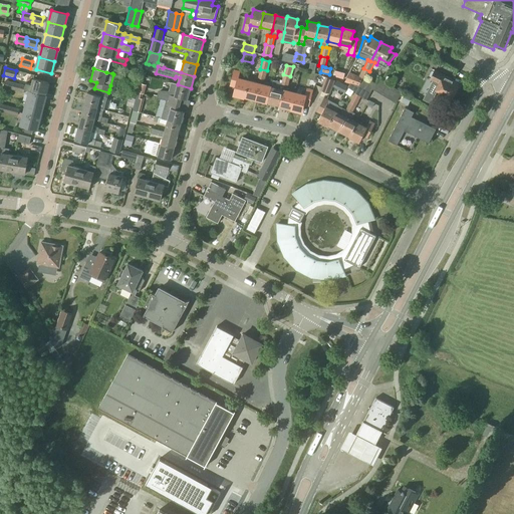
[(368,73),(369,71),(363,68),(358,76),(362,78),(368,81),(371,75),(368,73)]
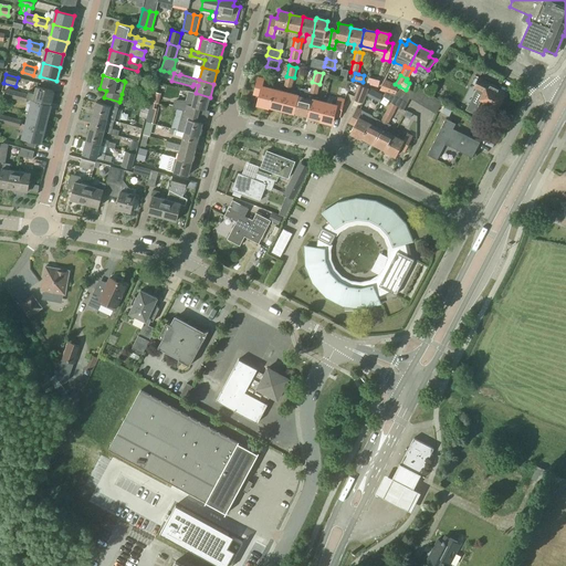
[(292,88),(294,77),(286,76),(283,86),(292,88)]
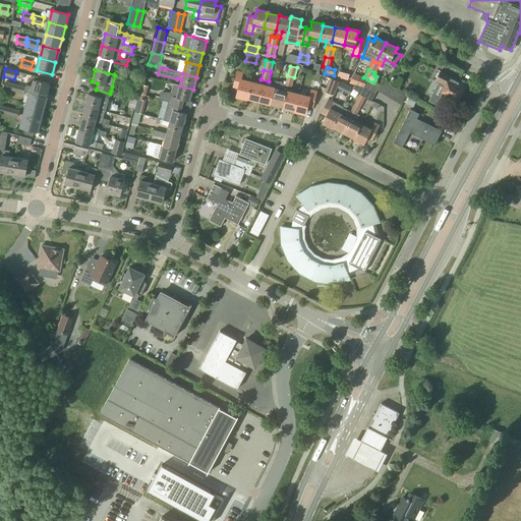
[(248,98),(251,82),(241,80),(243,72),(237,71),(233,88),(238,89),(236,96),(247,99),(248,98)]
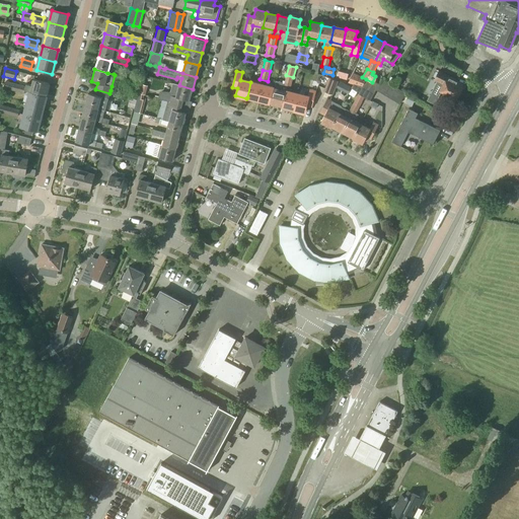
[(456,98),(462,86),(454,82),(456,79),(438,71),(433,80),(443,85),(440,90),(456,98)]
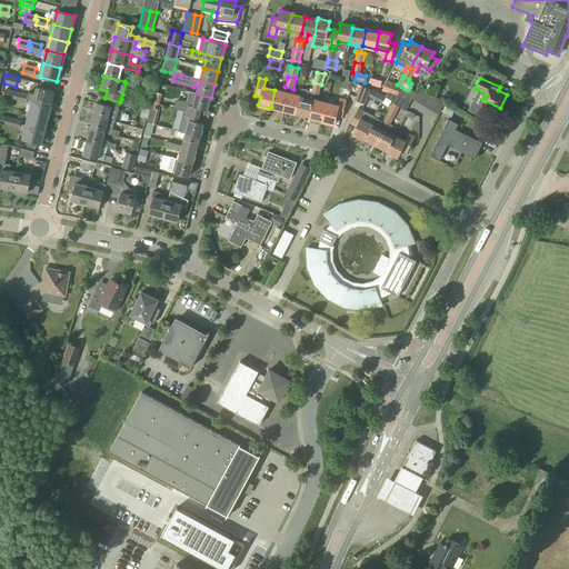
[(395,83),(387,80),(383,89),(382,91),(387,93),(390,93),(395,83)]
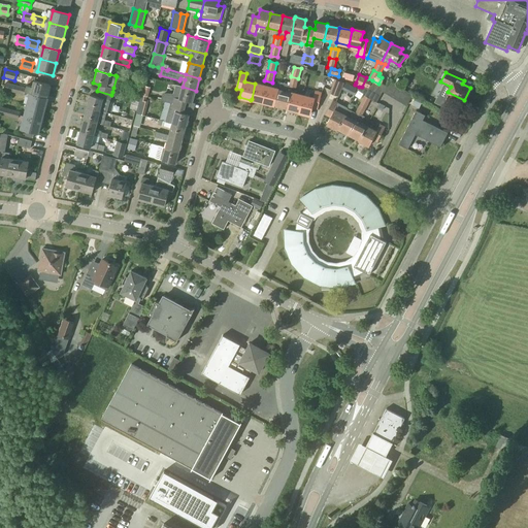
[(296,89),(298,78),(291,76),(289,86),(292,88),(296,89)]
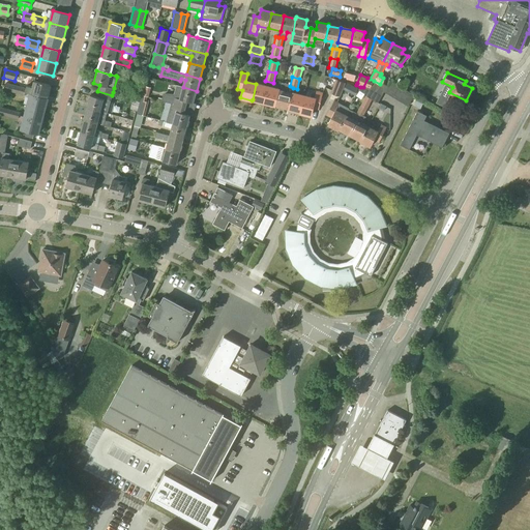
[(335,79),(331,90),(330,93),(341,97),(345,83),(335,79)]
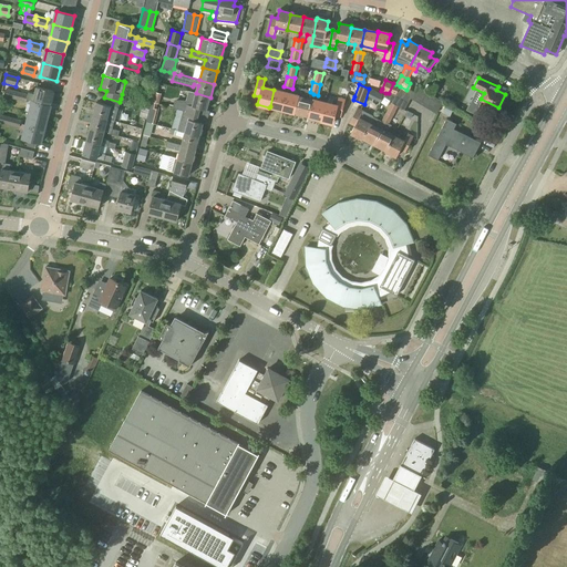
[(50,105),(53,92),(37,86),(34,93),(29,92),(28,94),(16,91),(14,95),(17,96),(16,100),(26,103),(27,99),(33,101),(50,105)]
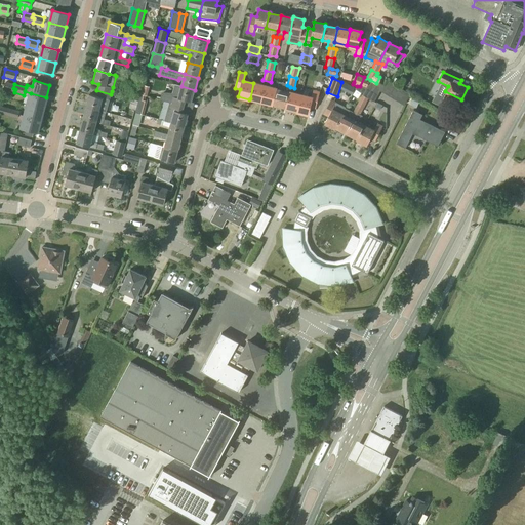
[(384,86),(376,83),(370,80),(366,88),(365,88),(365,89),(368,90),(377,96),(380,91),(380,92),(384,86)]
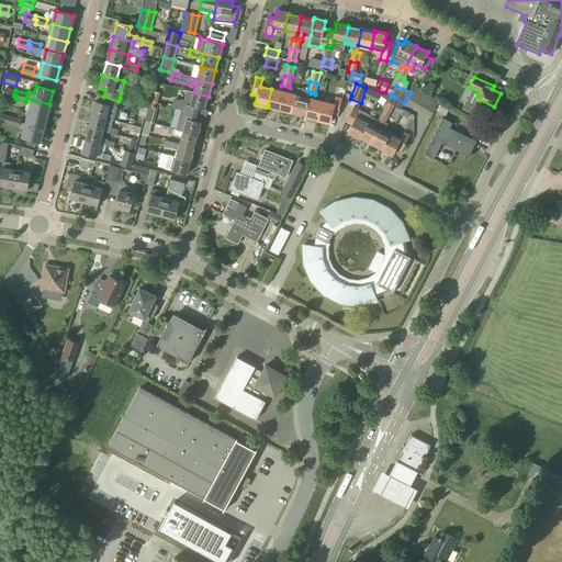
[(411,92),(407,99),(433,113),(439,101),(415,87),(411,92)]
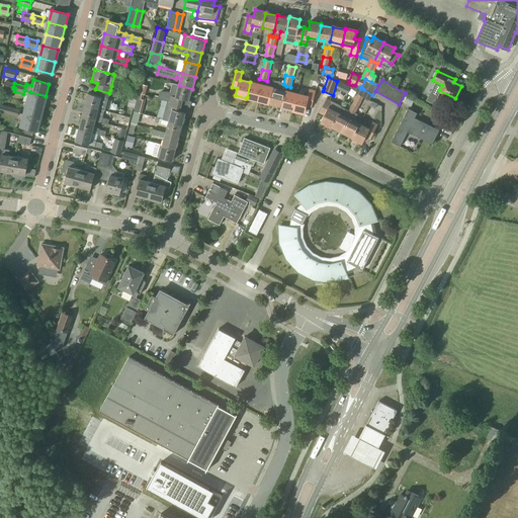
[(13,87),(14,83),(5,81),(3,88),(14,91),(15,88),(13,87)]
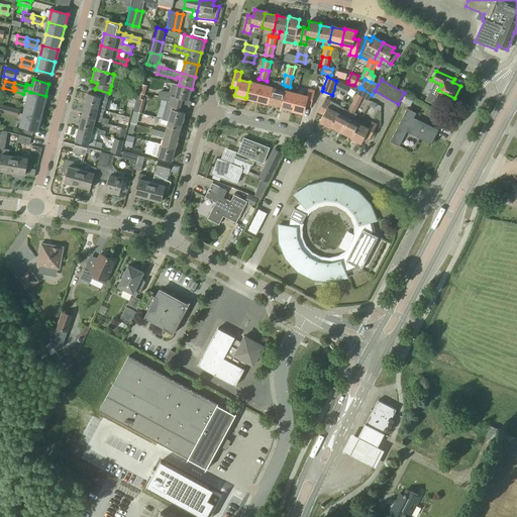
[(257,100),(262,85),(249,82),(246,97),(257,100)]
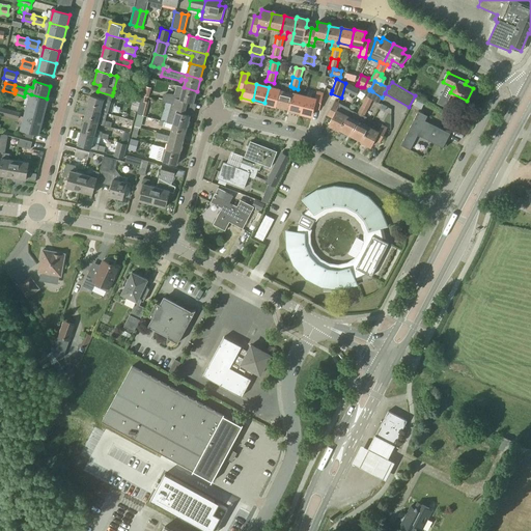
[(193,104),(197,91),(176,85),(174,94),(165,94),(163,102),(171,104),(172,104),(186,108),(188,102),(193,104)]
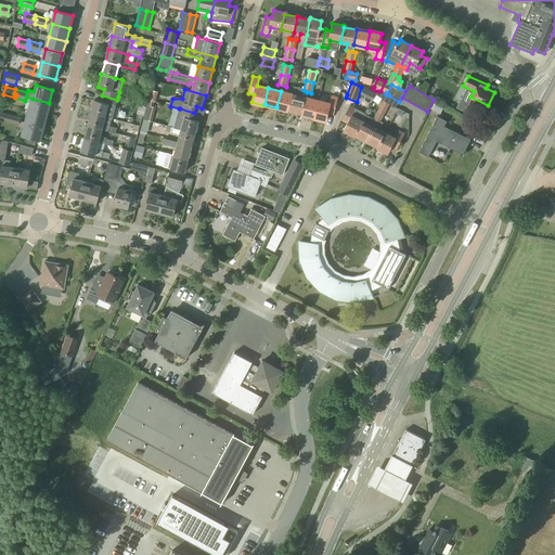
[(307,92),(304,90),(301,90),(299,97),(293,94),(289,111),(301,114),(306,98),(307,92)]
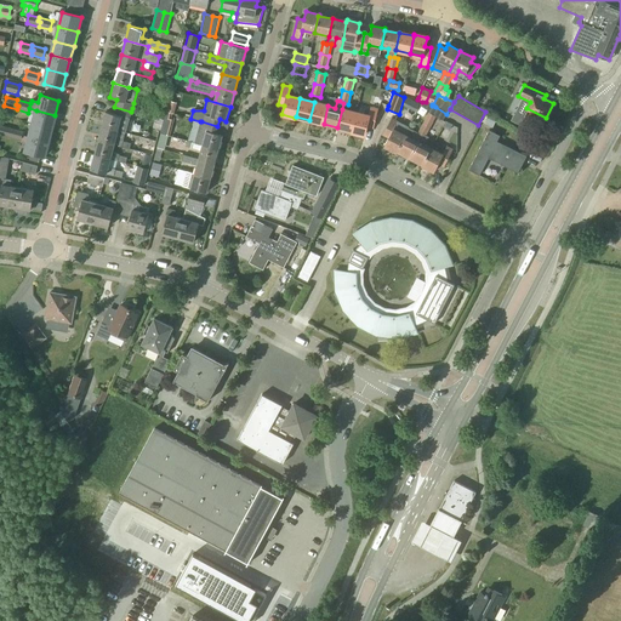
[(324,124),(328,106),(314,102),(309,120),(324,124)]
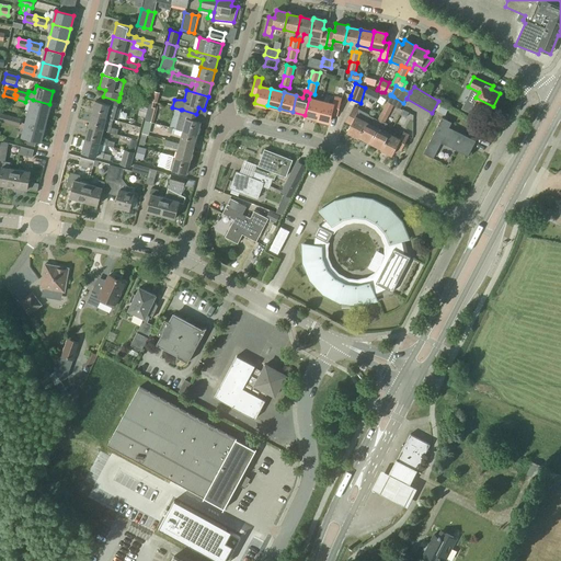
[(390,95),(390,94),(385,92),(381,92),(379,95),(388,100),(387,102),(381,112),(389,115),(391,110),(393,105),(390,104),(393,96),(390,95)]
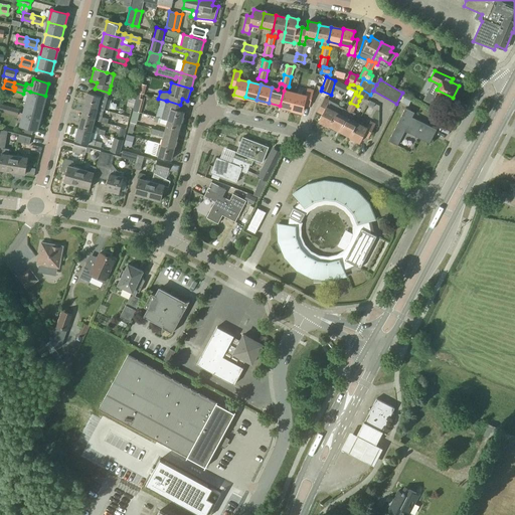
[(108,99),(109,93),(95,89),(94,95),(88,93),(84,105),(98,109),(101,97),(108,99)]
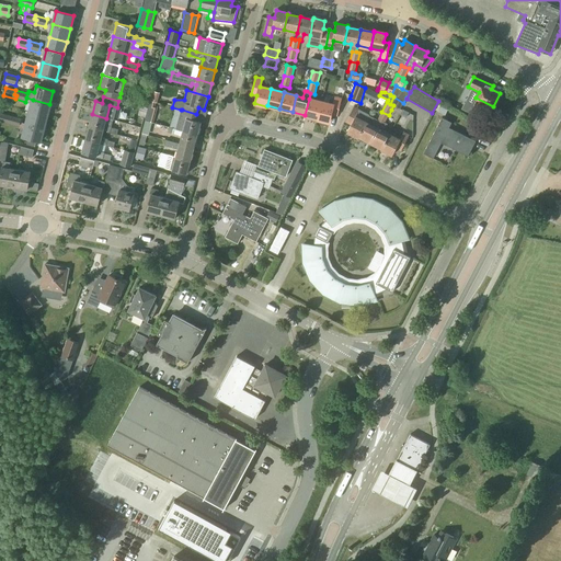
[(321,102),(318,118),(329,122),(331,115),(336,116),(341,99),(335,96),(333,105),(321,102)]
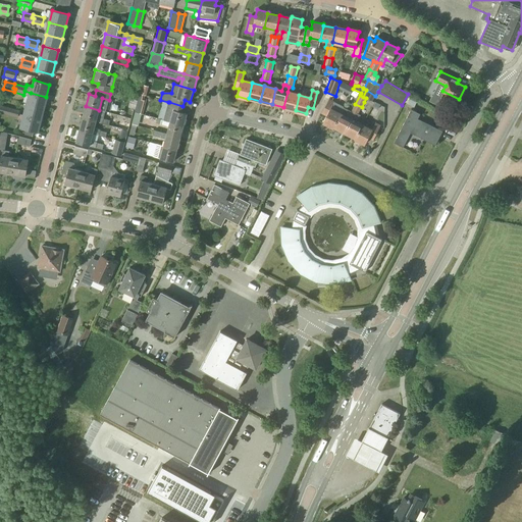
[(372,101),(375,96),(366,90),(363,97),(366,98),(372,101)]
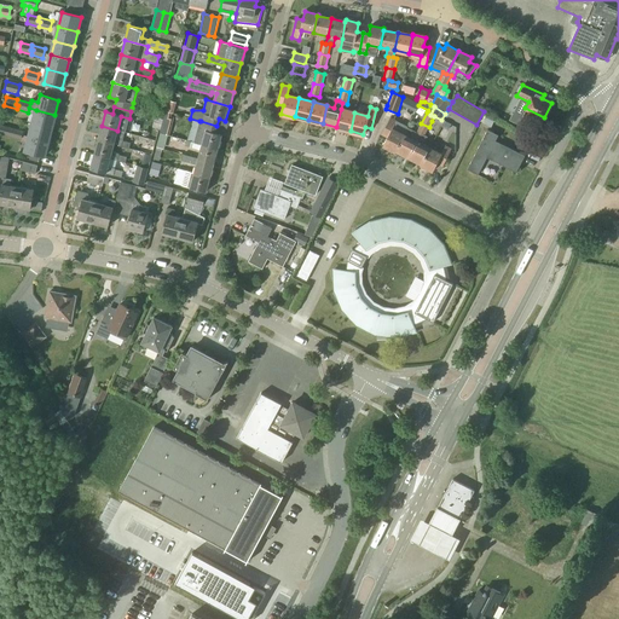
[(351,131),(354,113),(341,109),(336,127),(351,131)]
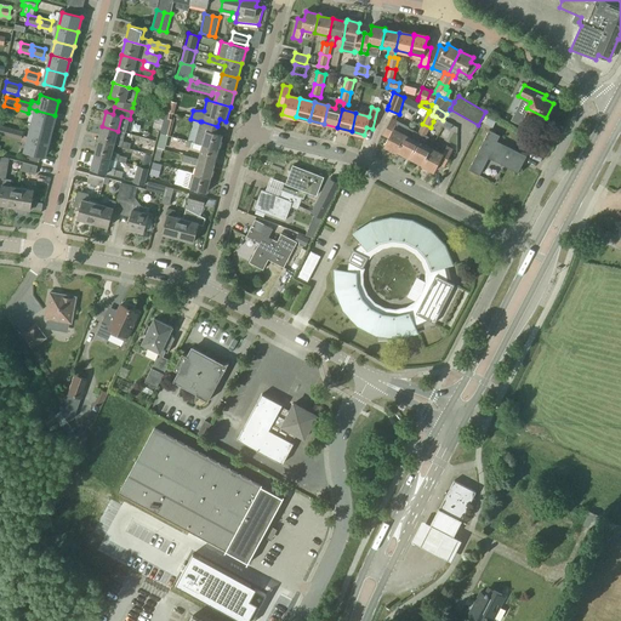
[(51,129),(55,115),(36,110),(33,124),(51,129)]
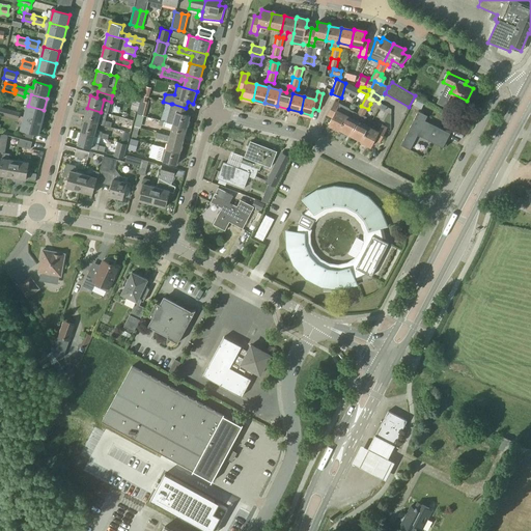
[(137,111),(137,114),(138,114),(145,116),(149,101),(146,101),(147,98),(143,96),(142,102),(140,102),(140,103),(137,111)]
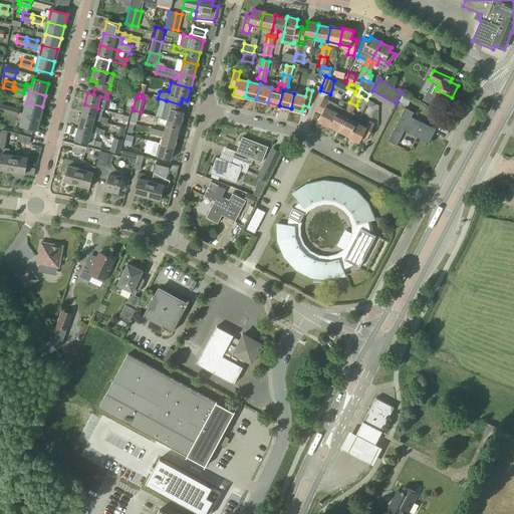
[(328,124),(335,111),(338,106),(338,105),(329,100),(324,97),(316,112),(321,114),(317,120),(327,125),(328,124)]
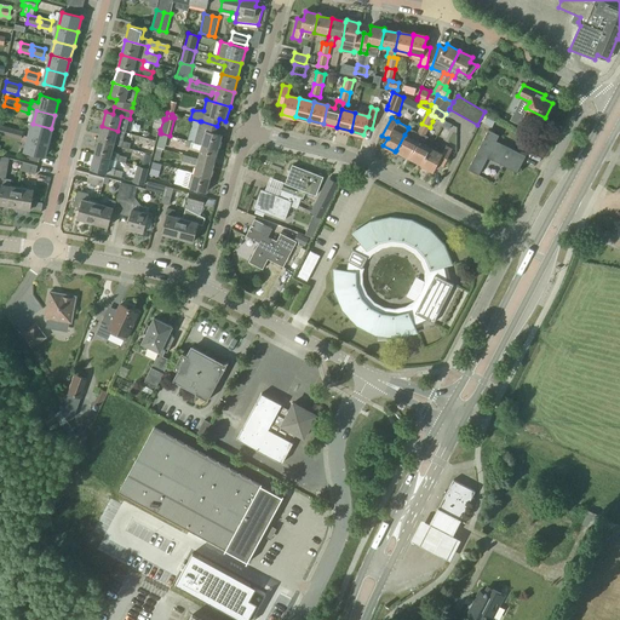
[(494,122),(486,118),(483,124),(492,128),(494,122)]
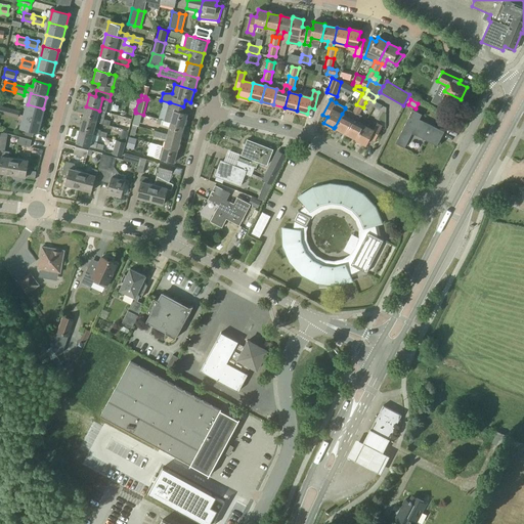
[(183,106),(170,102),(169,102),(164,121),(165,121),(171,123),(184,126),(187,114),(182,112),(183,106)]
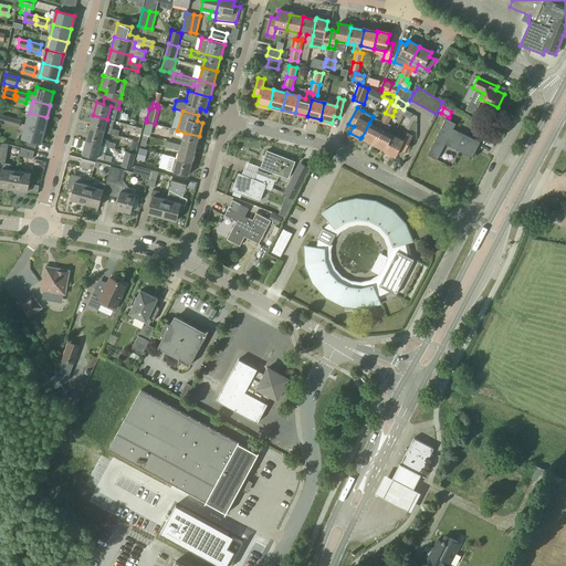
[(405,111),(402,115),(404,115),(404,116),(410,119),(412,114),(406,111),(405,111)]
